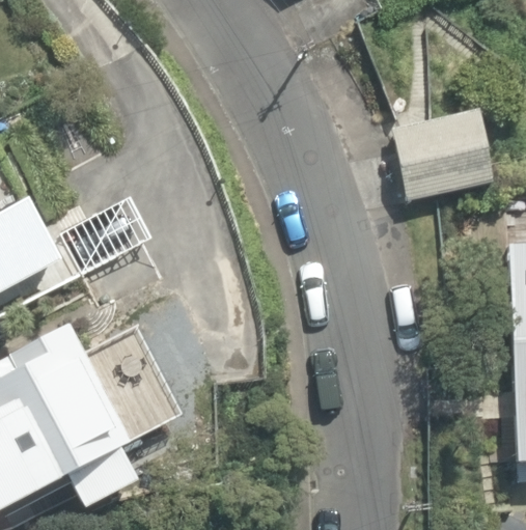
[(494,182),(476,109),(395,127),(410,200),(494,182)]
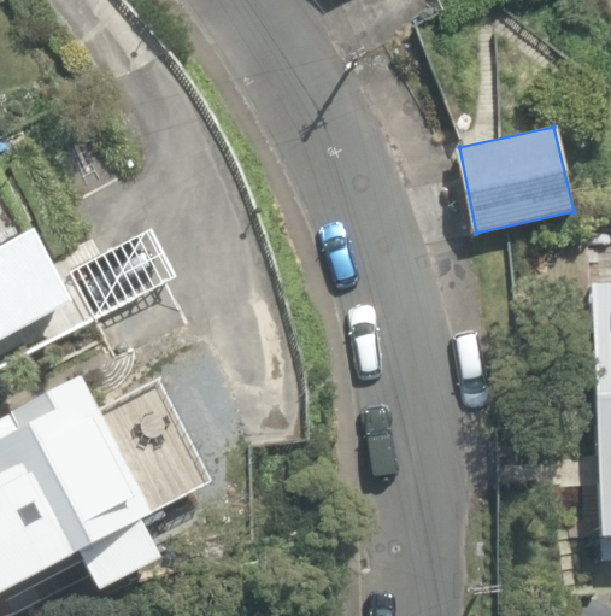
[(0,338),(70,300),(31,227),(0,244),(0,338)]
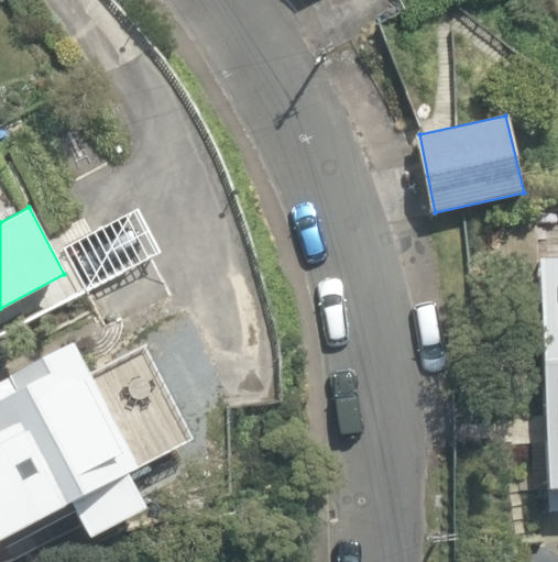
[(184,287),(140,208),(65,248),(108,328),(184,287)]
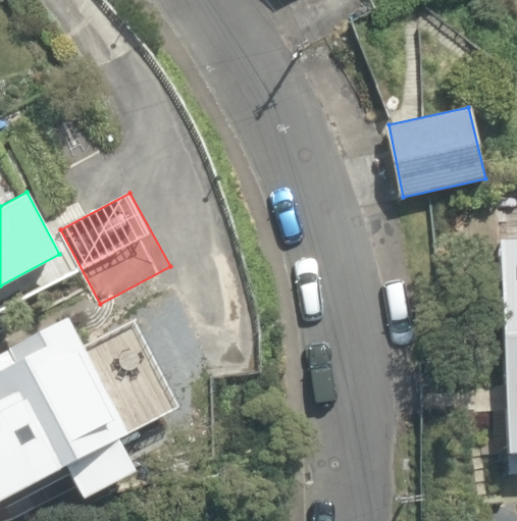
[(516,239),(502,240),(509,452),(516,451),(516,239)]
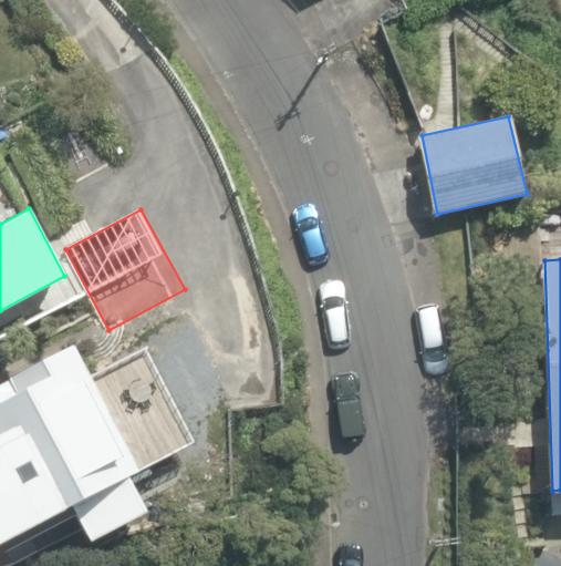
[(0,541),(70,505),(90,542),(147,512),(128,475),(139,471),(105,405),(111,402),(99,382),(94,384),(72,341),(40,358),(43,362),(0,383),(0,399),(1,401),(0,401),(0,541)]
